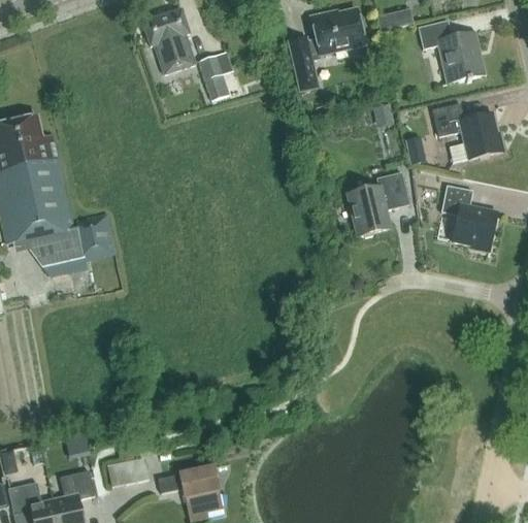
[(306,36),(288,40),(299,90),(318,86),(311,60),(321,58),(320,54),(364,43),(356,6),(329,12),(329,10),(309,14),(315,37),(306,38),(306,36)]
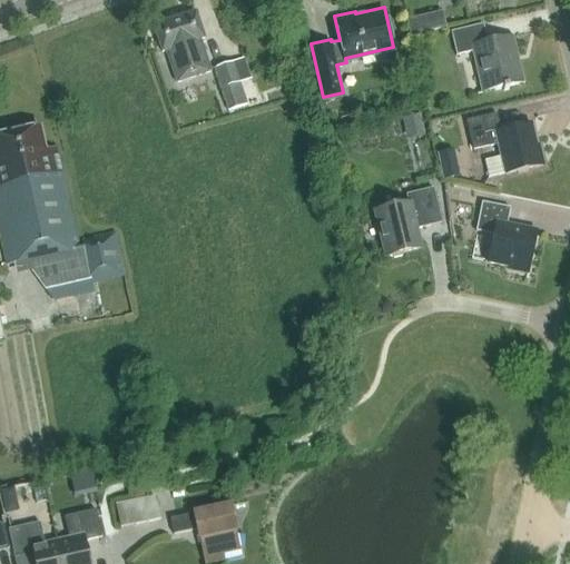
[(177,78),(210,67),(200,36),(205,33),(196,8),(154,22),(163,48),(167,47),(177,78)]
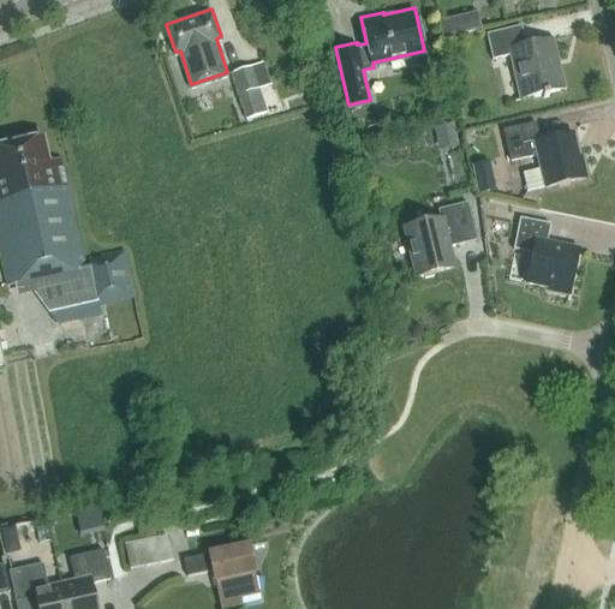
[(458,30),(454,15),(439,17),(442,33),(458,30)]
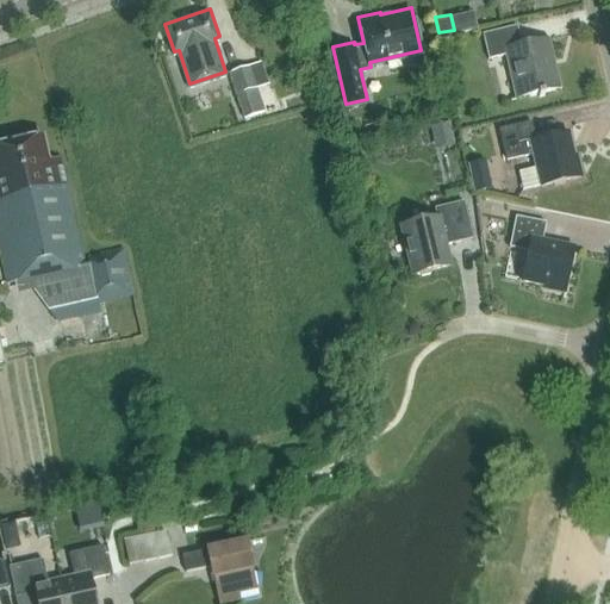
[(520,94),(561,85),(549,33),(521,39),(517,22),(483,30),(489,55),(509,50),(520,94)]
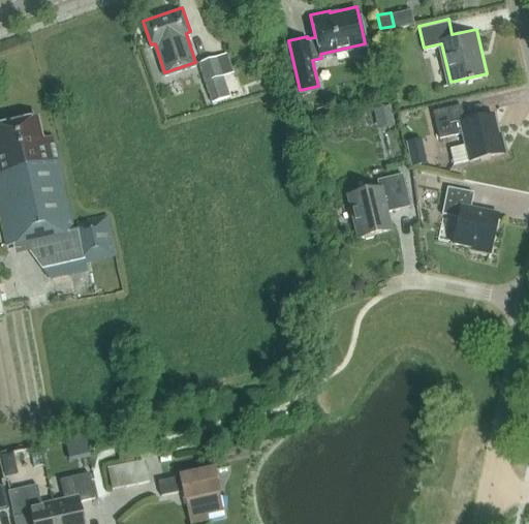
[(199,60),(215,104),(234,98),(231,93),(229,93),(222,72),(234,68),(227,51),(199,60)]
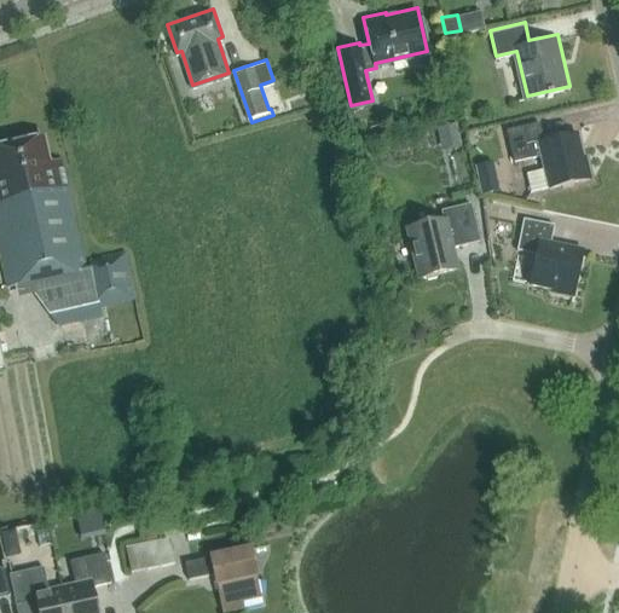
[(462,142),(456,120),(437,125),(441,146),(462,142)]
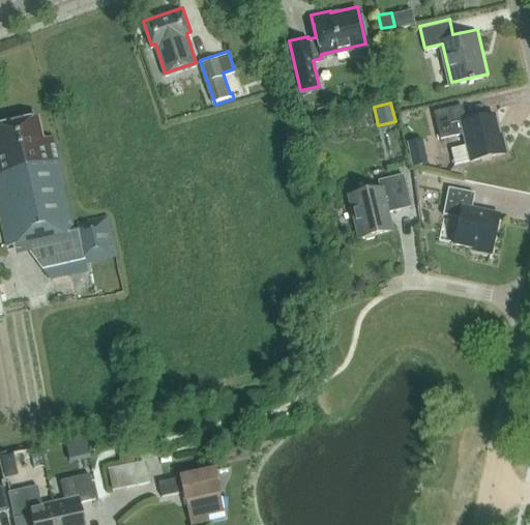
[(454,162),(469,158),(505,150),(501,132),(498,132),(494,112),(465,118),(462,103),(433,109),(440,137),(463,130),(465,143),(450,146),(454,162)]
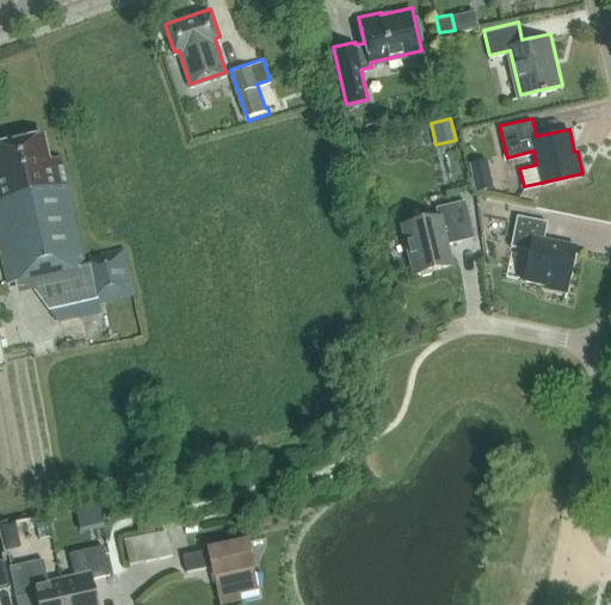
[(61,156),(48,159),(42,134),(0,142),(0,244),(8,279),(32,273),(35,285),(43,284),(48,303),(97,292),(98,298),(133,290),(123,246),(88,253),(90,260),(85,261),(61,156)]
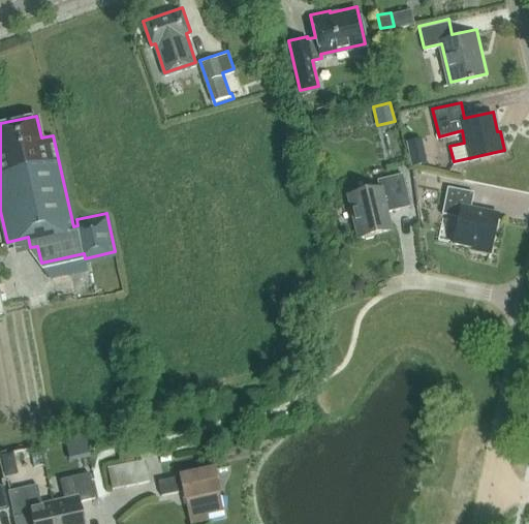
[(378,185),(347,192),(358,235),(390,227),(385,209),(409,204),(402,171),(376,177),(378,185)]
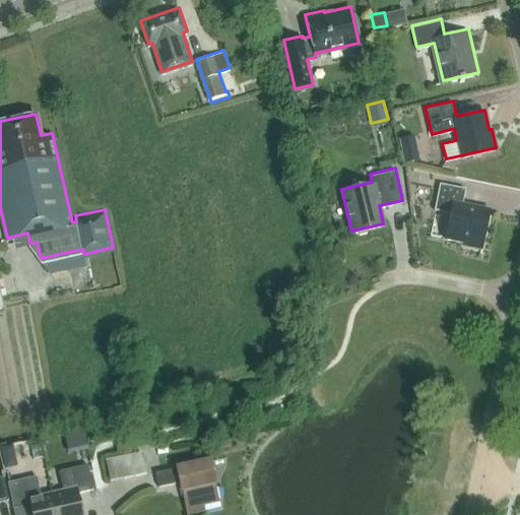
[(481,246),(490,207),(462,201),(465,186),(439,181),(434,207),(450,210),(444,236),(463,240),(463,243),(481,246)]
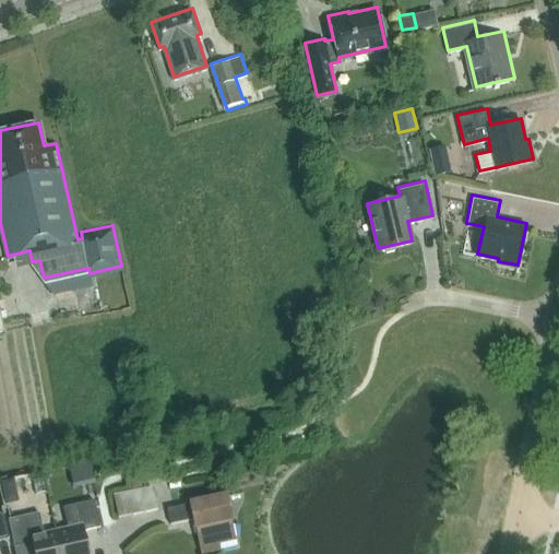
[(1,480),(6,501),(19,498),(14,478),(1,480)]
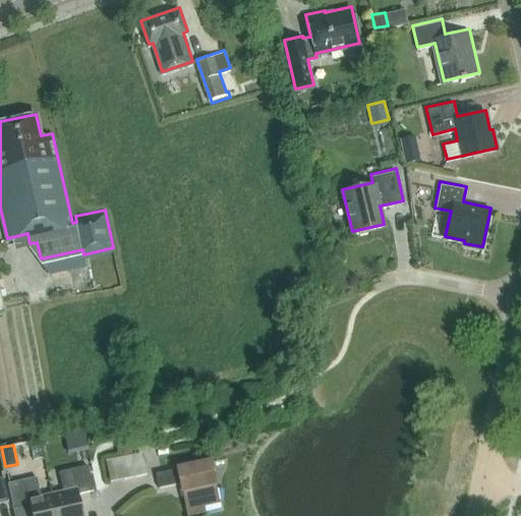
[(141,450),(106,458),(111,480),(147,472),(141,450)]
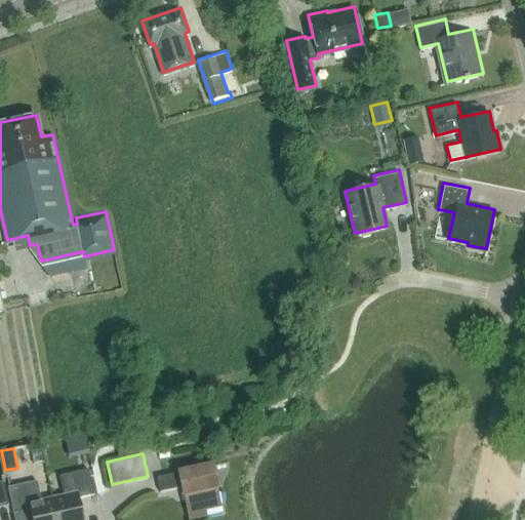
[(205,508),(206,512),(221,509),(211,462),(157,474),(160,489),(182,484),(188,512),(205,508)]
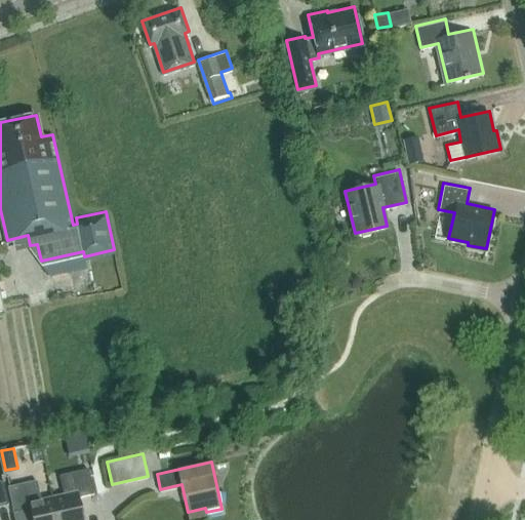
[(93,491),(88,466),(58,473),(64,492),(51,494),(57,519),(82,519),(77,495),(93,491)]
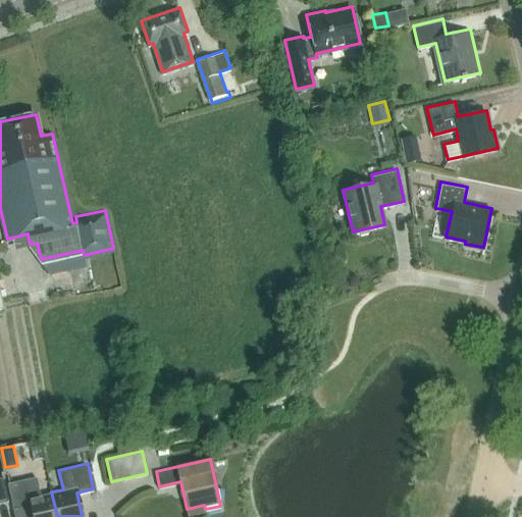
[(57,516),(51,492),(40,495),(36,475),(7,481),(12,507),(29,503),(32,516),(57,516)]
